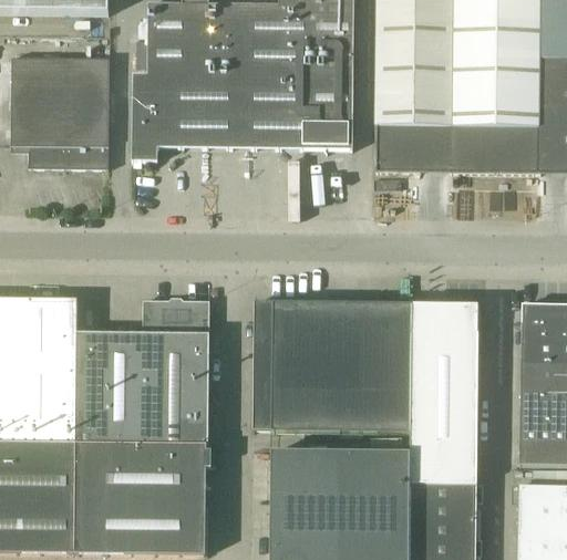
[(0,0),(0,10),(107,12),(107,0),(0,0)]
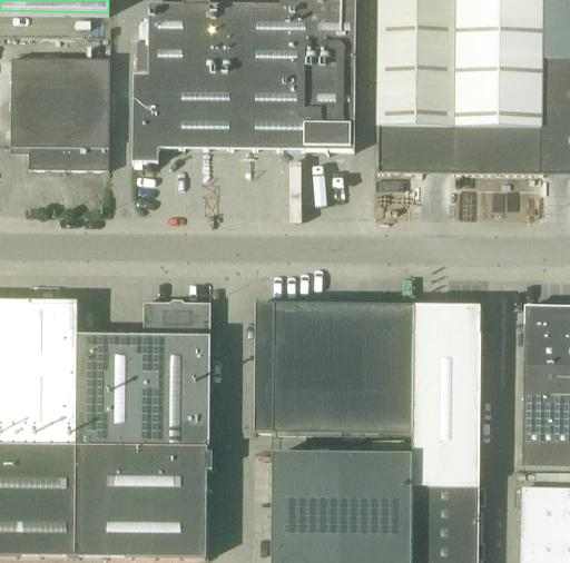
[(133,159),(157,159),(158,146),(353,148),(355,0),(279,0),(279,3),(209,2),(209,0),(183,0),(183,1),(149,1),(148,72),(134,72),(133,159)]
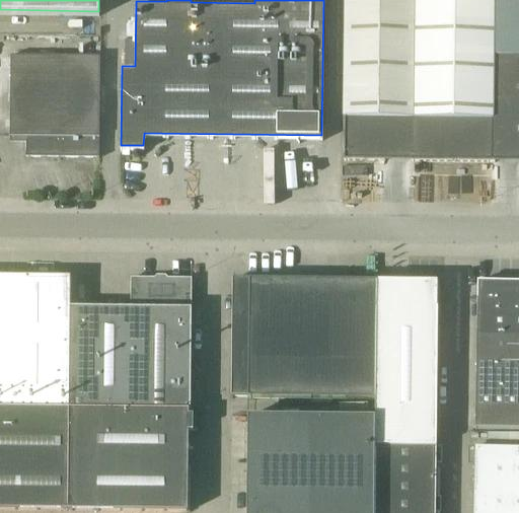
[(514,157),(515,50),(493,50),(493,0),(345,0),(344,113),(344,116),(343,156),(514,157)]
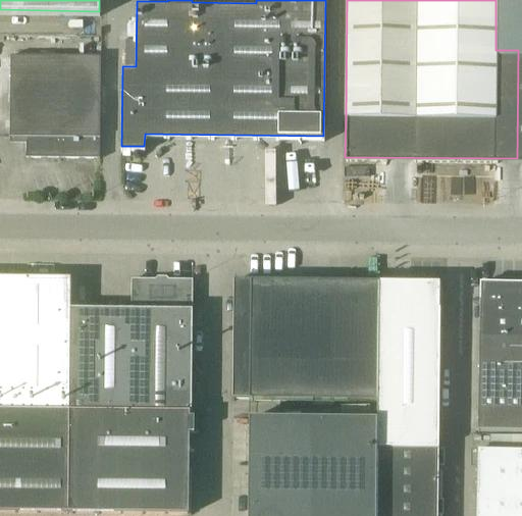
[(11,51),(10,133),(27,133),(27,153),(99,154),(99,134),(100,134),(100,52),(11,51)]
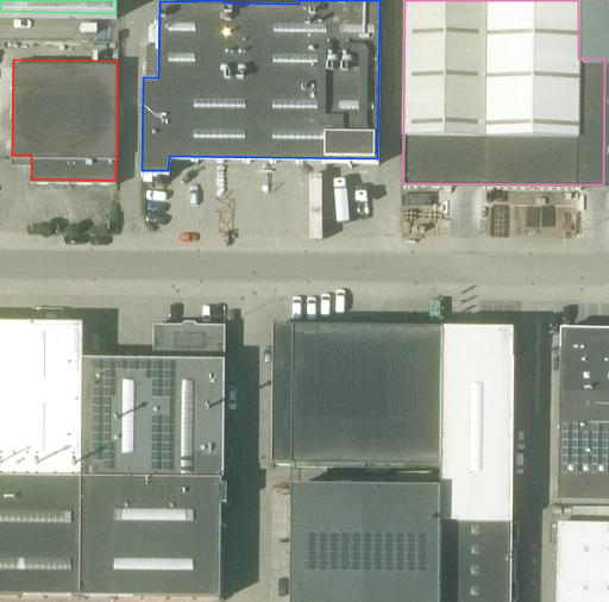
[(0,591),(82,594),(220,595),(221,476),(83,475),(85,356),(82,356),(82,320),(0,318),(0,591)]
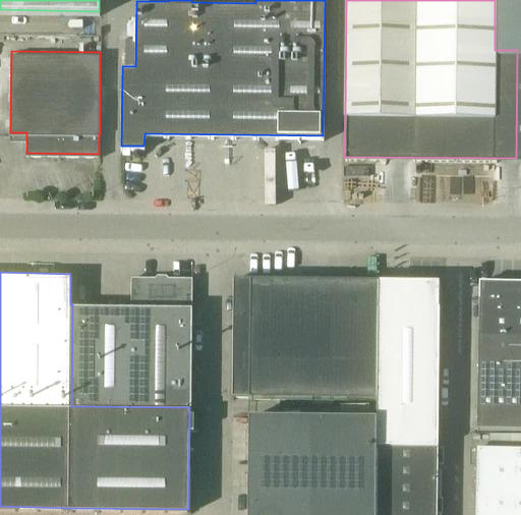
[(72,304),(71,406),(189,407),(190,407),(192,275),(131,274),(130,304),(72,304)]
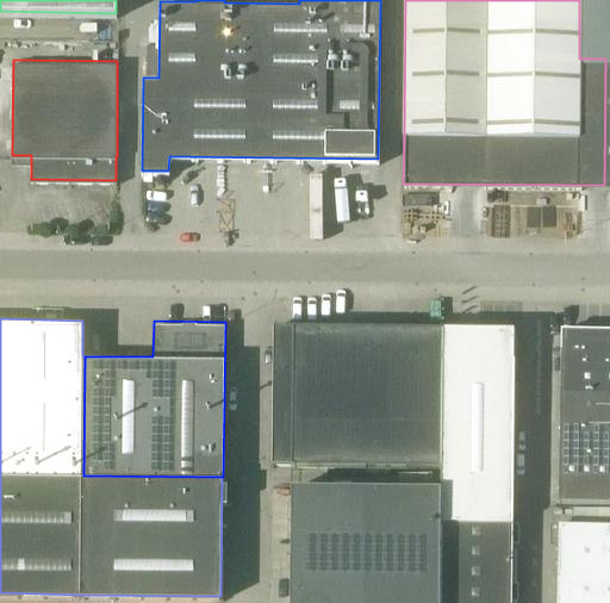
[(441,485),(444,485),(447,324),(442,324),(274,323),(273,461),(441,464),(441,485)]
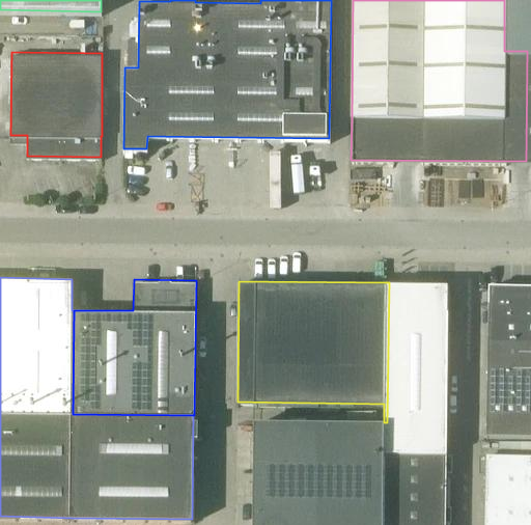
[(387,433),(446,433),(448,283),(389,282),(387,422),(387,433)]
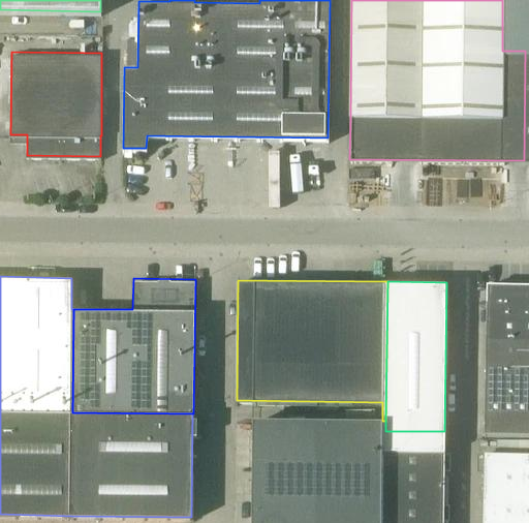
[(528,433),(528,282),(487,282),(484,433),(528,433)]
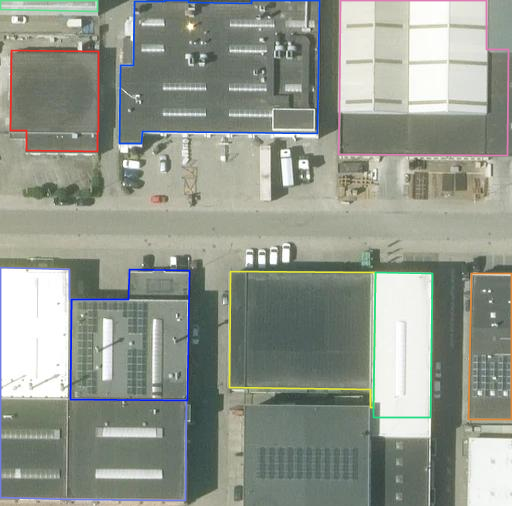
[(373,407),(370,407),(244,406),(243,505),(372,505),(373,417),(373,407)]
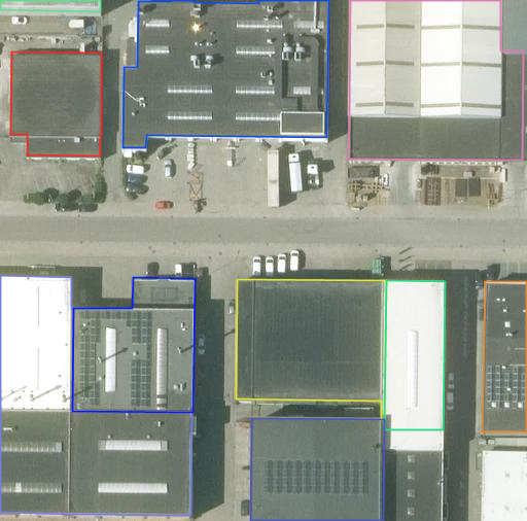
[(384,430),(383,520),(442,520),(442,516),(443,466),(443,449),(443,431),(384,430)]
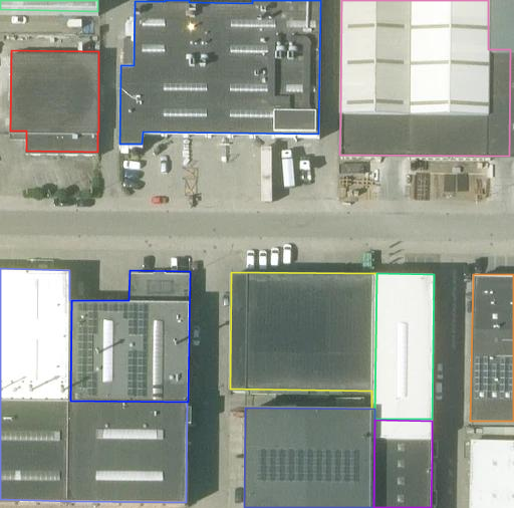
[(513,507),(513,439),(470,438),(468,507),(513,507)]
